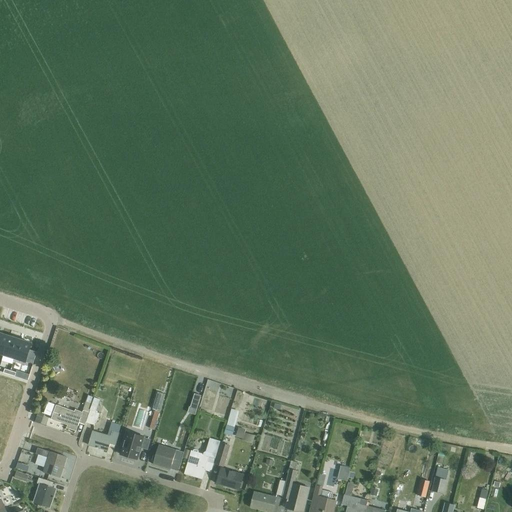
[(0,333),(0,353),(4,355),(10,337),(0,333)]
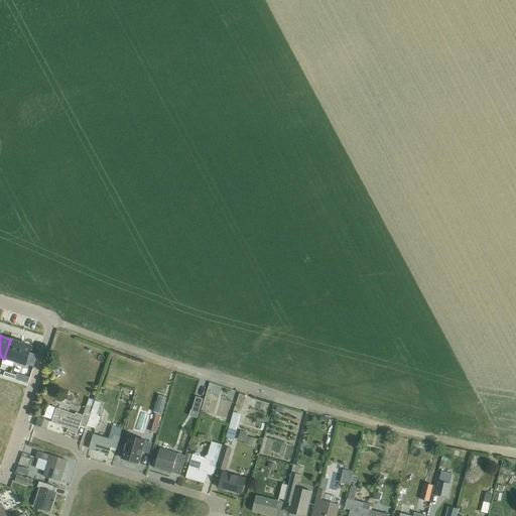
[(10,340),(4,358),(15,361),(20,343),(10,340)]
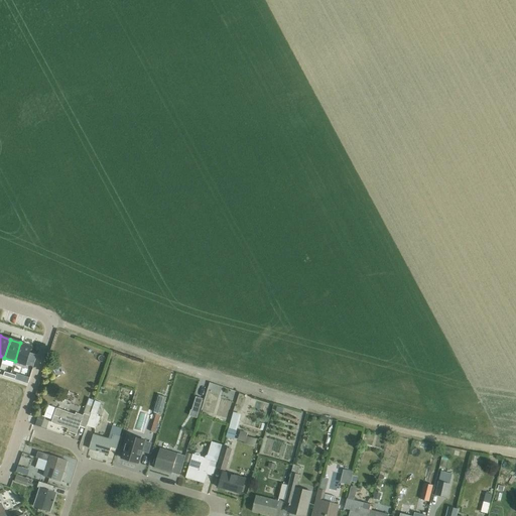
[(20,343),(15,361),(26,365),(33,367),(37,355),(30,353),(32,347),(20,343)]
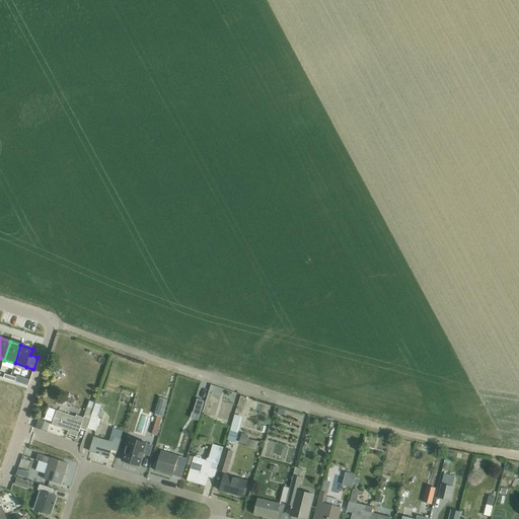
[(86,431),(87,428),(95,403),(90,401),(84,419),(76,416),(76,418),(57,411),(52,426),(68,431),(67,434),(79,438),(82,429),(86,431)]
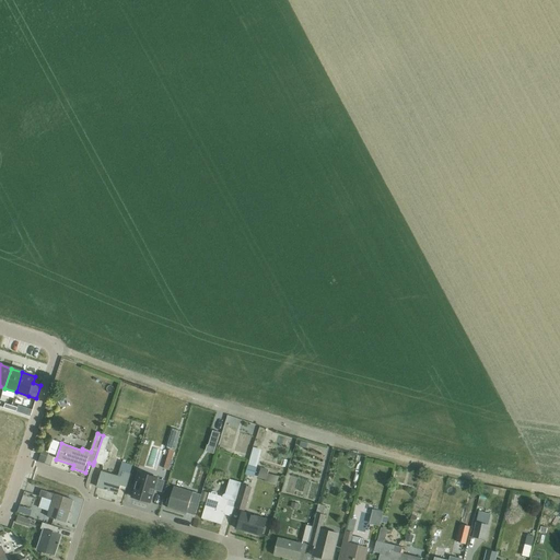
[(103,435),(94,462),(105,465),(109,453),(105,451),(109,438),(103,435)]
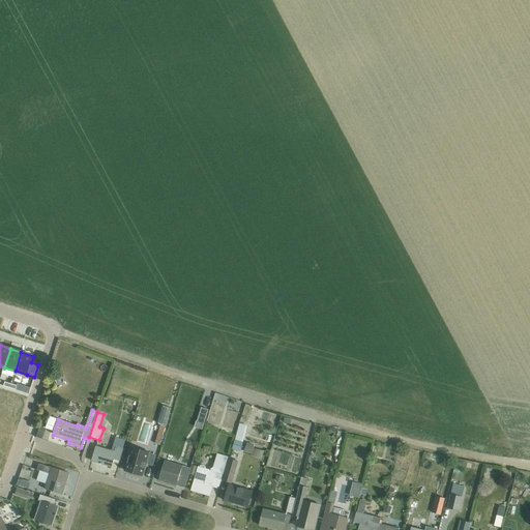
[(164,442),(167,420),(160,419),(157,441),(164,442)]
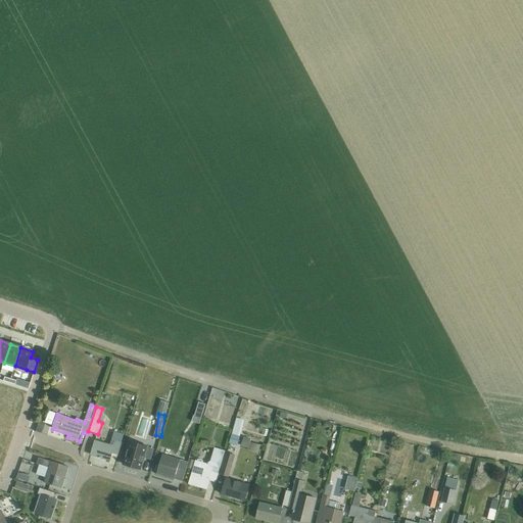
[(195,429),(199,417),(194,416),(190,428),(195,429)]
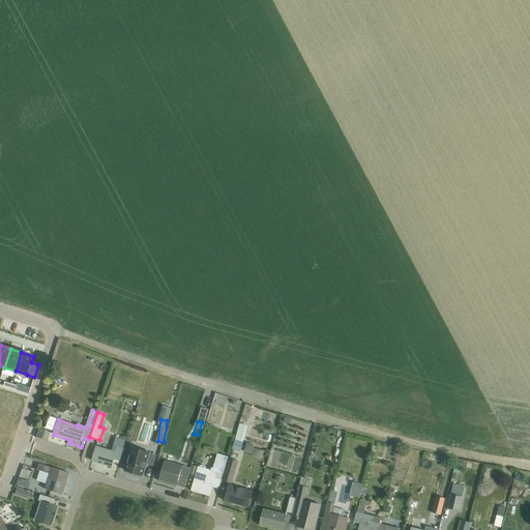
[(247,425),(239,423),(235,440),(242,442),(247,425)]
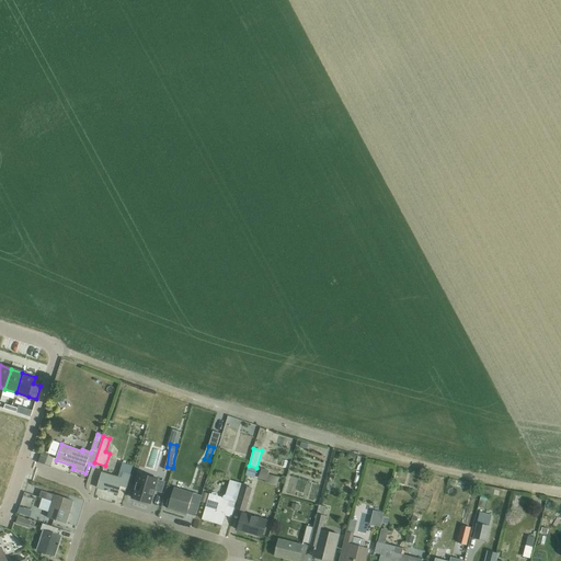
[(42,451),(39,459),(46,461),(49,454),(42,451)]
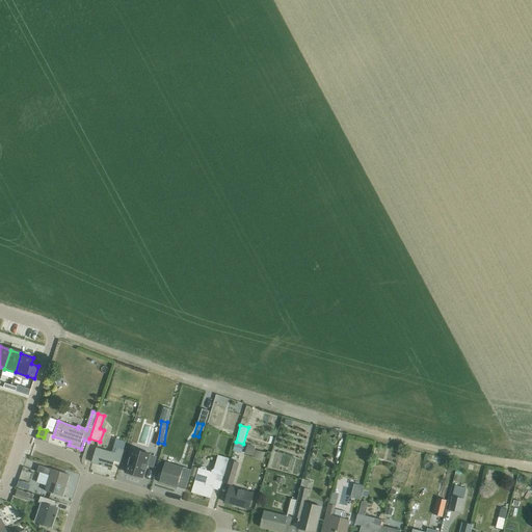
[(92,462),(112,469),(114,460),(121,462),(126,443),(116,440),(113,448),(114,448),(112,453),(97,448),(92,462)]
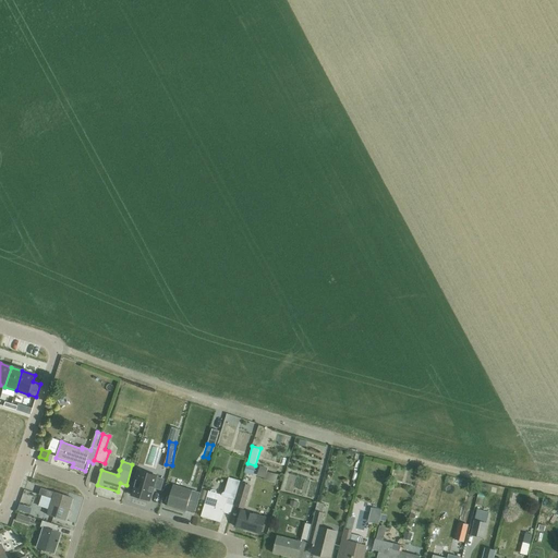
[(262,465),(258,476),(276,481),(278,470),(262,465)]
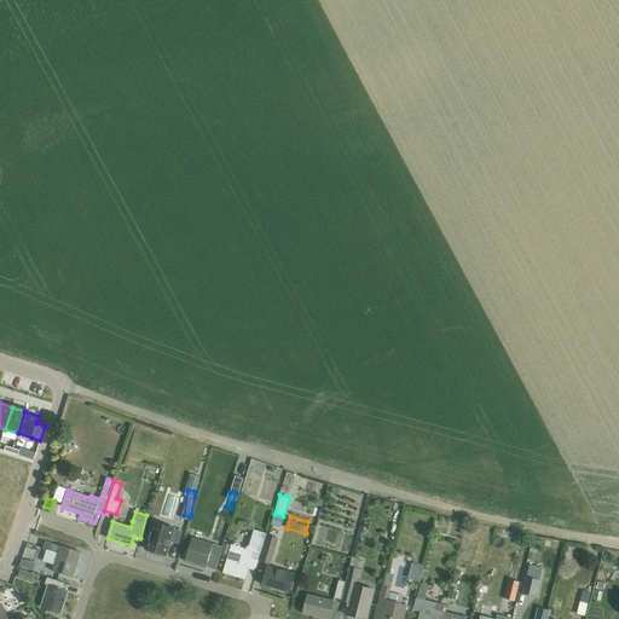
[(146,550),(166,555),(171,542),(178,544),(181,532),(174,530),(174,528),(154,522),(146,550)]
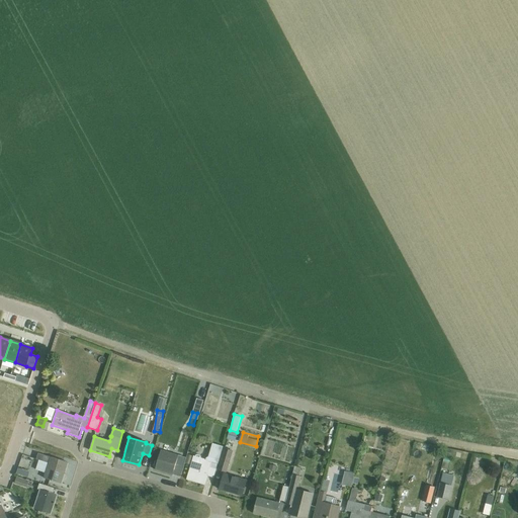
[(194,456),(187,480),(205,485),(207,476),(213,478),(223,447),(212,444),(209,457),(206,458),(206,460),(200,458),(201,457),(200,455),(197,454),(196,455),(195,457),(194,456)]
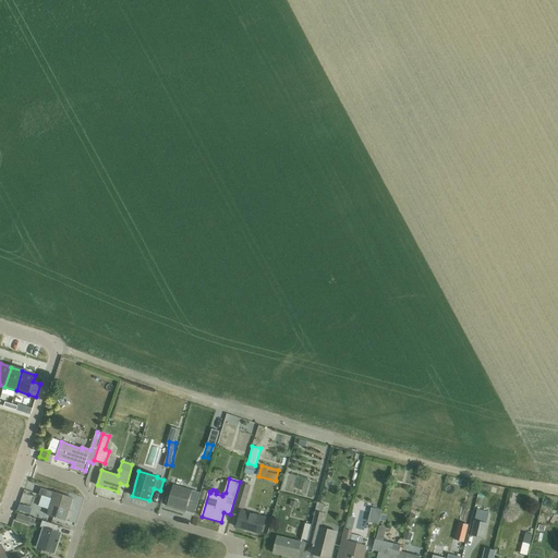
[(242,484),(235,506),(244,508),(251,486),(242,484)]
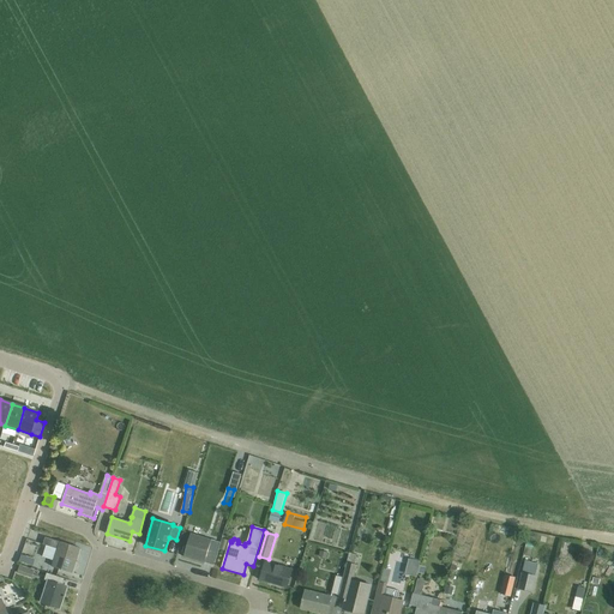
[(209,551),(217,553),(220,542),(191,534),(187,547),(185,546),(182,553),(185,554),(184,557),(205,564),(209,551)]
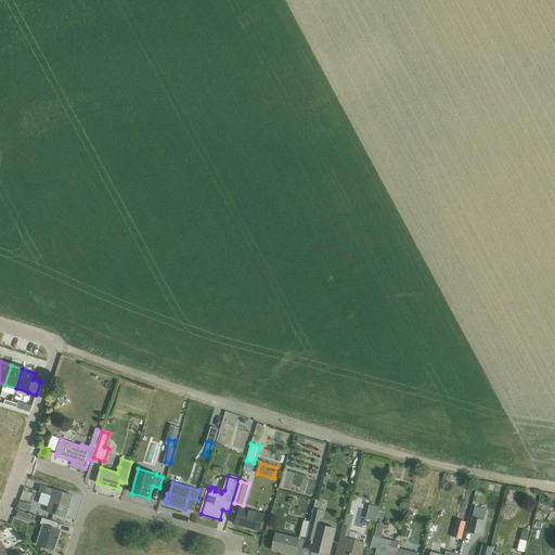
[(47,513),(65,519),(69,502),(67,501),(69,495),(54,490),(54,491),(40,487),(38,493),(51,497),(47,513)]
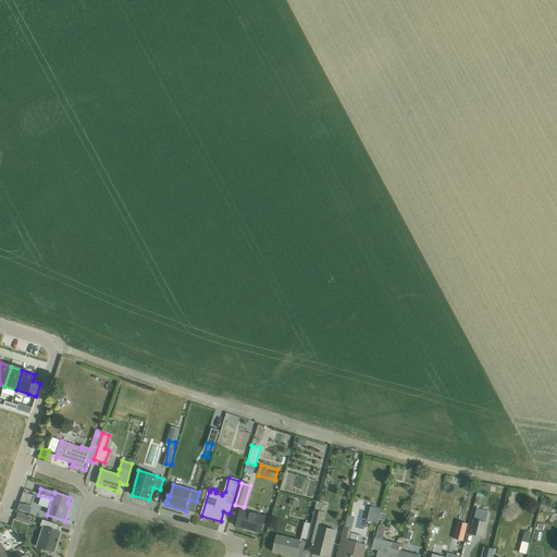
[(311,524),(307,541),(307,543),(313,544),(311,553),(326,556),(330,556),(337,531),(321,527),(324,514),(321,512),(324,504),(317,502),(311,524)]
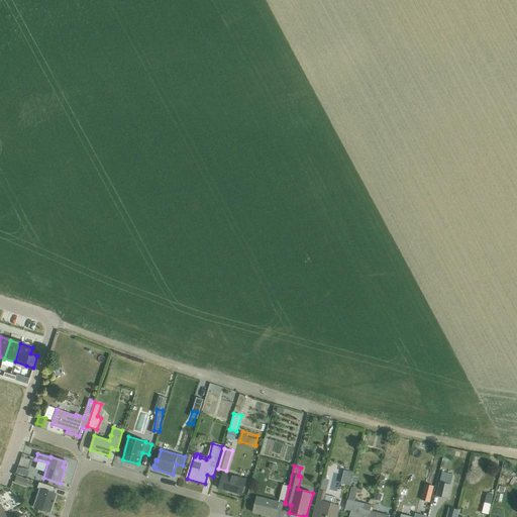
[(223,473),(219,489),(241,495),(246,480),(223,473)]
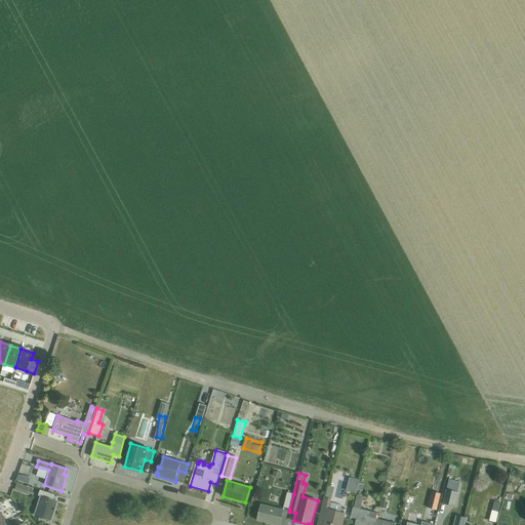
[(16,485),(14,490),(26,494),(28,488),(16,485)]
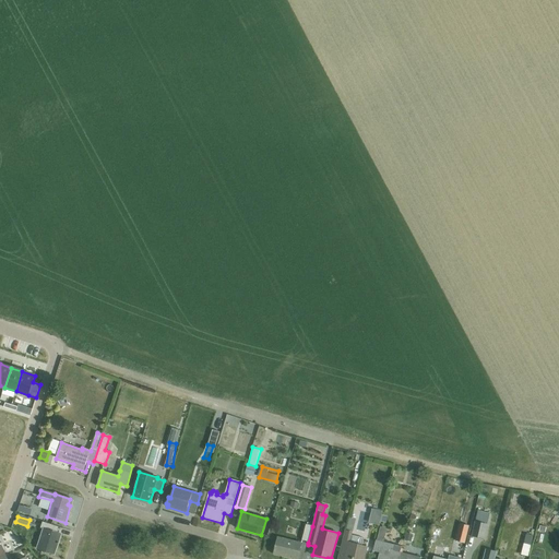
[(488,524),(475,521),(472,536),(484,539),(488,524)]
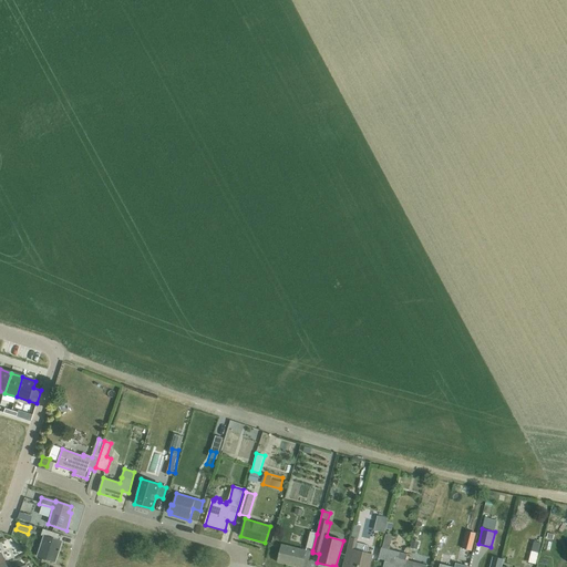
[(37,557),(55,564),(62,543),(57,542),(59,535),(42,529),(40,536),(43,537),(37,557)]
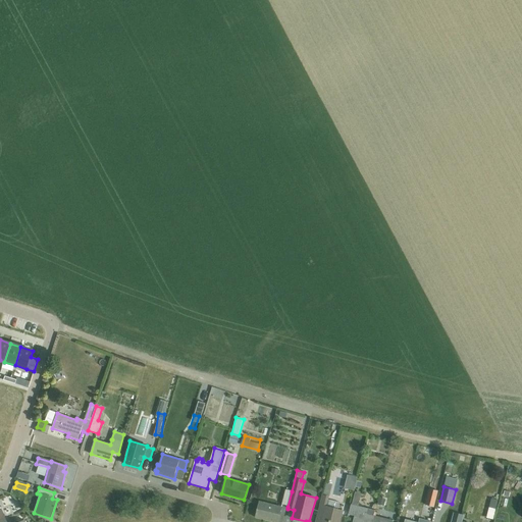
[(429,487),(425,505),(434,507),(438,490),(429,487)]
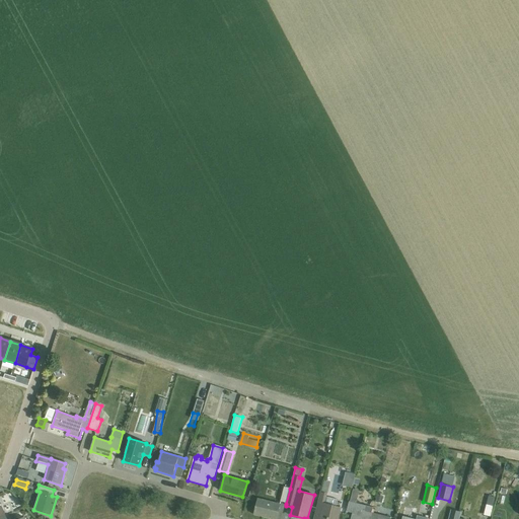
[(280,502),(286,504),(290,489),(284,487),(280,502)]
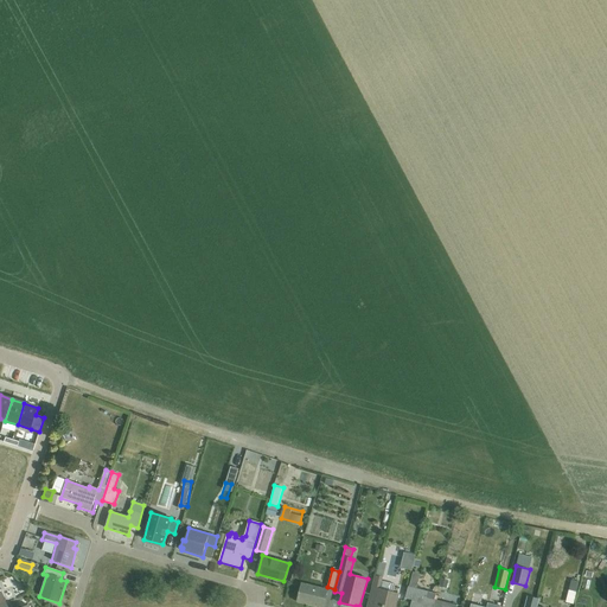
[(409,587),(406,599),(413,600),(410,606),(433,606),(435,600),(436,596),(436,594),(429,592),(417,589),(421,574),(414,573),(410,587),(409,587)]
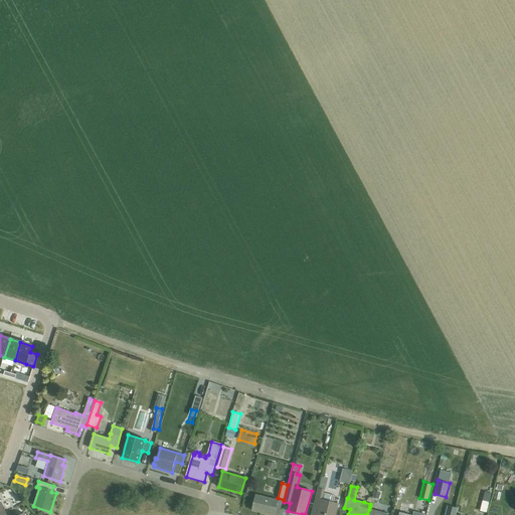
[(317,514),(335,514),(338,504),(334,503),(335,496),(324,493),(324,490),(318,489),(312,511),(318,513),(317,514)]
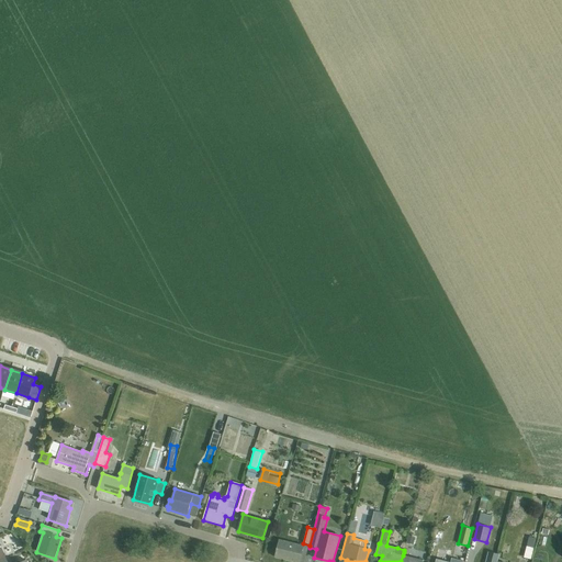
[(279,540),(276,557),(296,561),(299,561),(303,547),(279,540)]
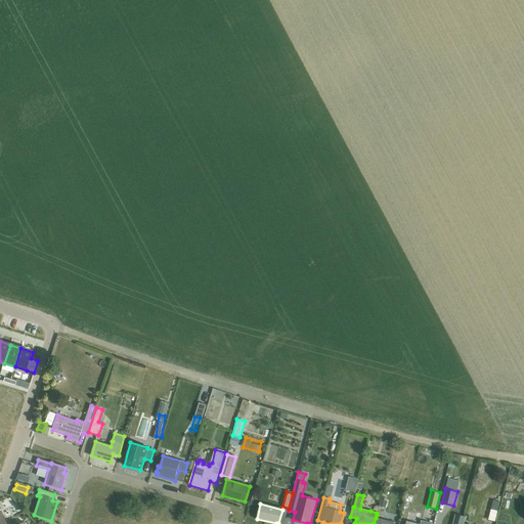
[(490,516),(497,517),(500,506),(493,504),(490,516)]
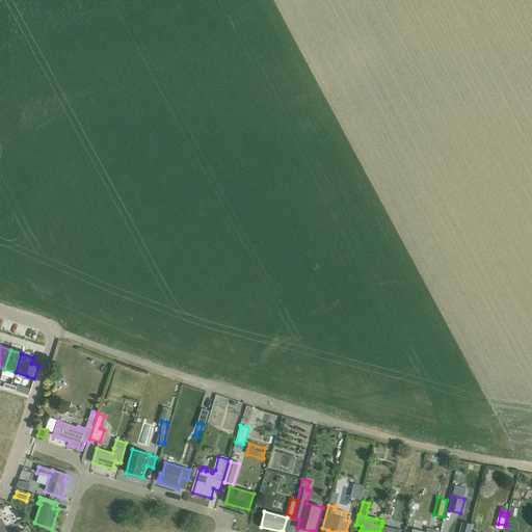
[(381,526),(379,531),(399,531),(400,531),(382,526),(383,523),(382,523),(381,526)]
